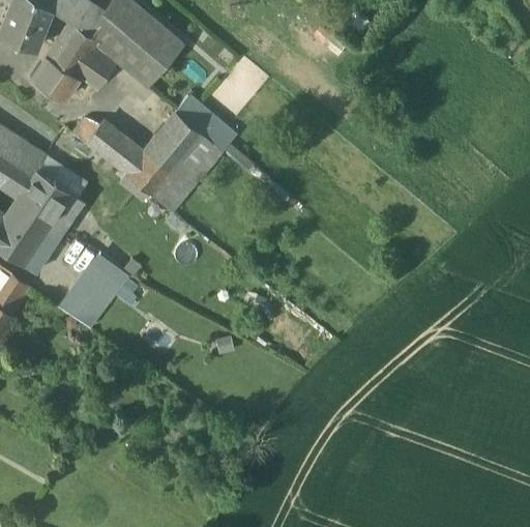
[(33,0),(12,0),(0,31),(0,37),(33,51),(49,10),(33,0)]
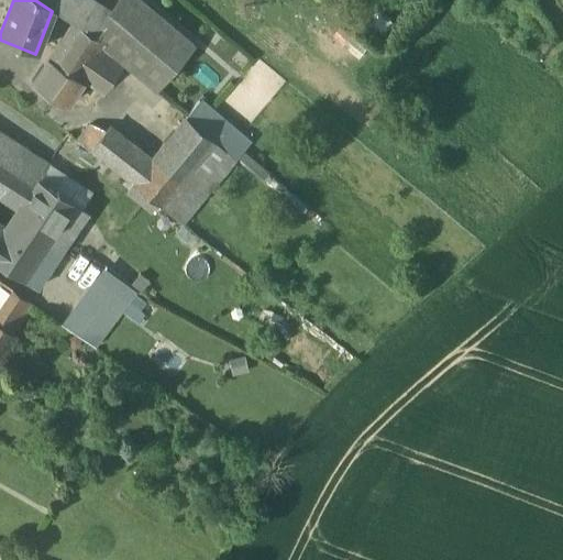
[(80,0),(78,4),(72,0),(35,0),(52,11),(74,24),(95,39),(109,15),(84,0),(80,0)]
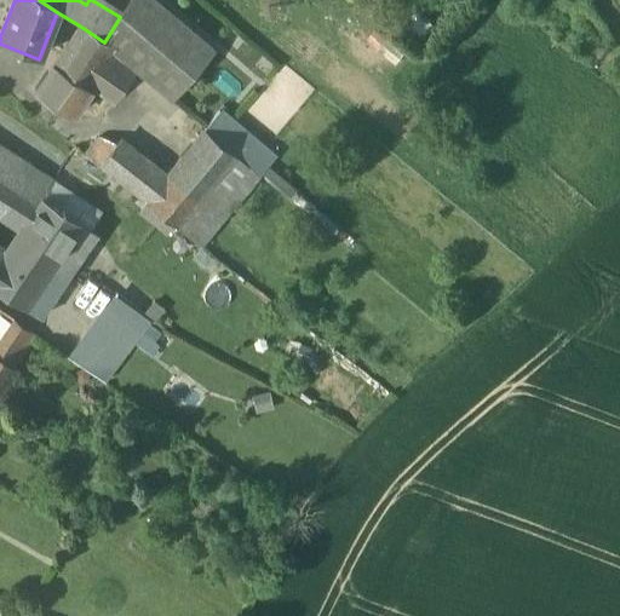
[(213,51),(158,4),(149,0),(130,0),(120,17),(104,42),(115,50),(113,53),(136,73),(170,103),(213,51)]
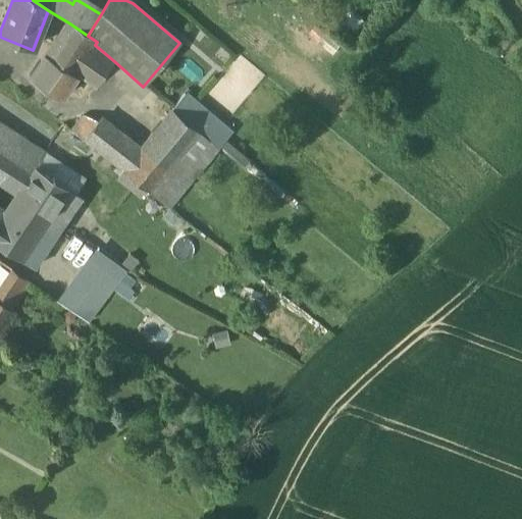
[(68,22),(29,80),(59,101),(68,89),(82,70),(99,83),(114,61),(94,45),(95,45),(97,42),(88,36),(68,22)]
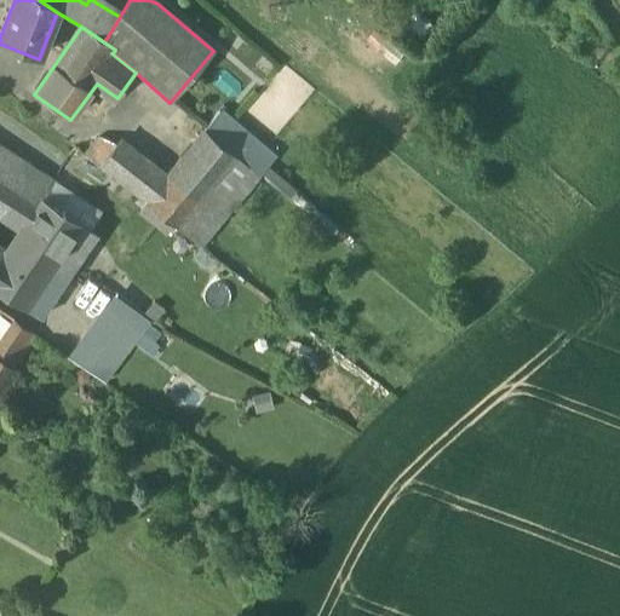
[(97,84),(81,105),(102,121),(118,98),(97,84)]
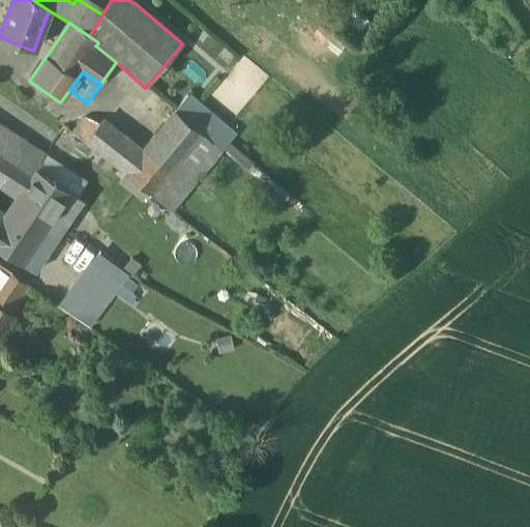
[(227,132),(187,98),(174,113),(202,137),(213,146),(227,132)]
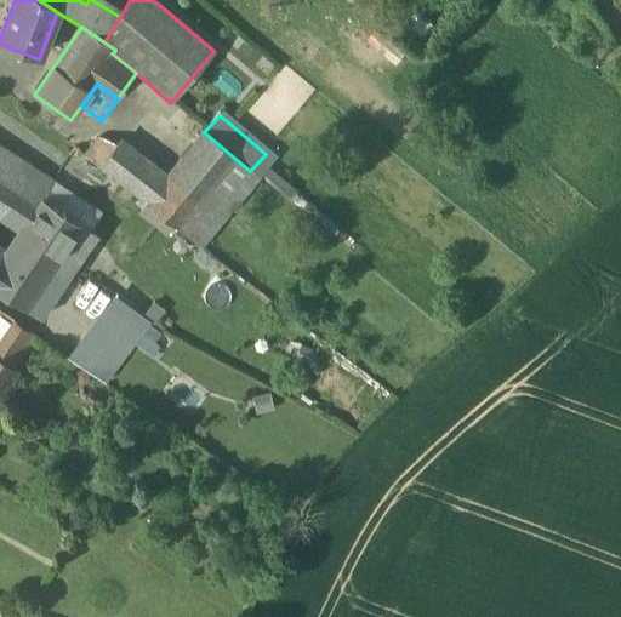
[(204,132),(167,176),(200,204),(212,190),(237,160),(204,132)]
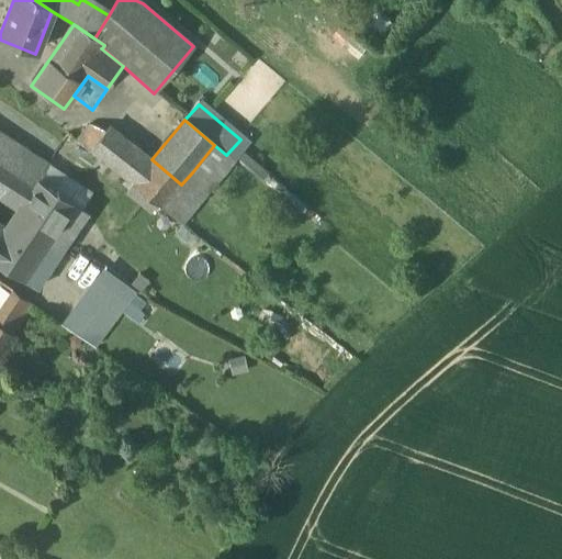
[(90,127),(77,144),(89,153),(103,134),(90,127)]
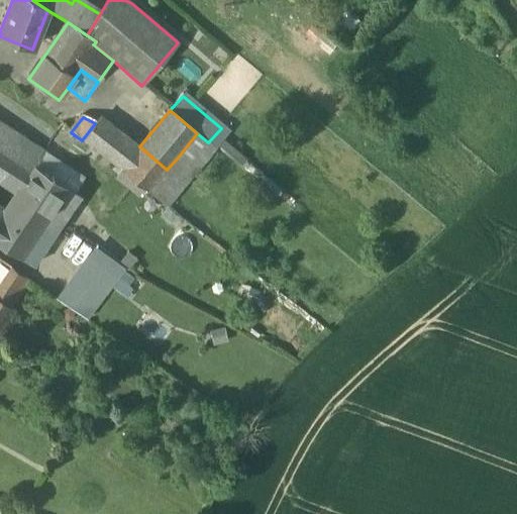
[(135,151),(97,121),(95,123),(82,140),(148,193),(164,174),(135,151)]
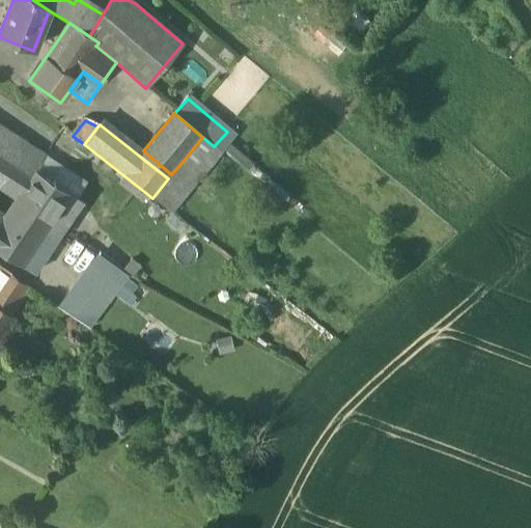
[(46,158),(0,129),(0,155),(33,176),(36,171),(46,158)]
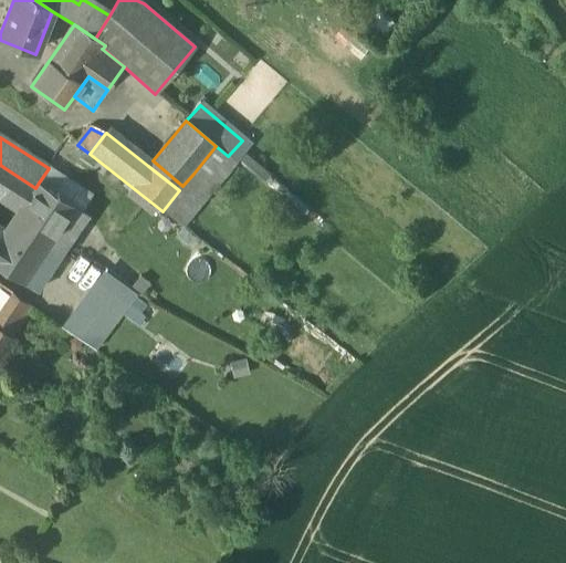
[(216,146),(194,174),(215,191),(237,164),(228,156),(216,146)]
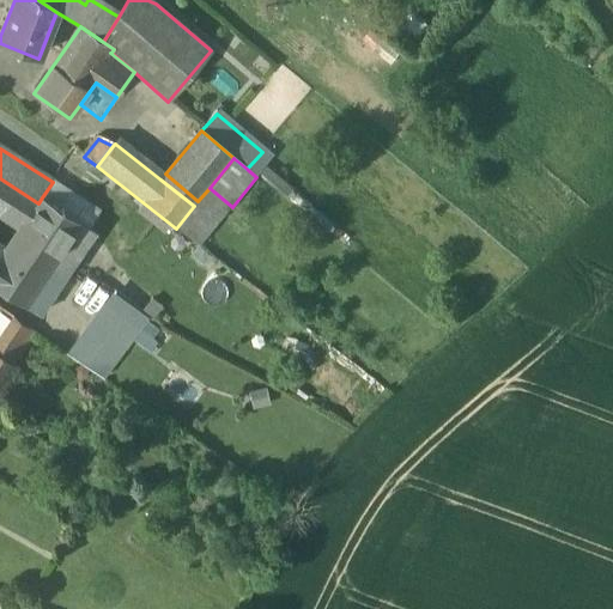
[(198,201),(165,174),(161,180),(194,206),(198,201)]
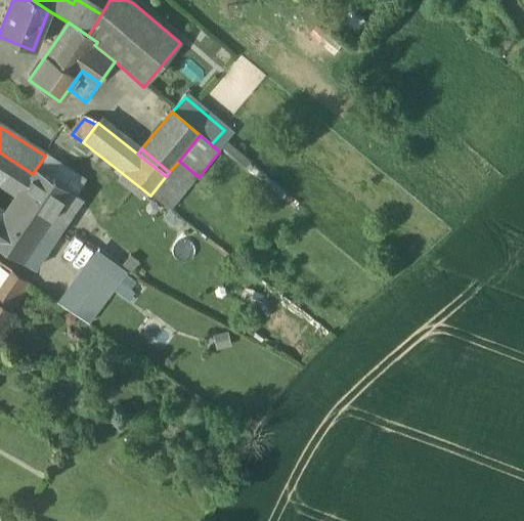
[(33,174),(0,153),(0,179),(20,192),(33,174)]
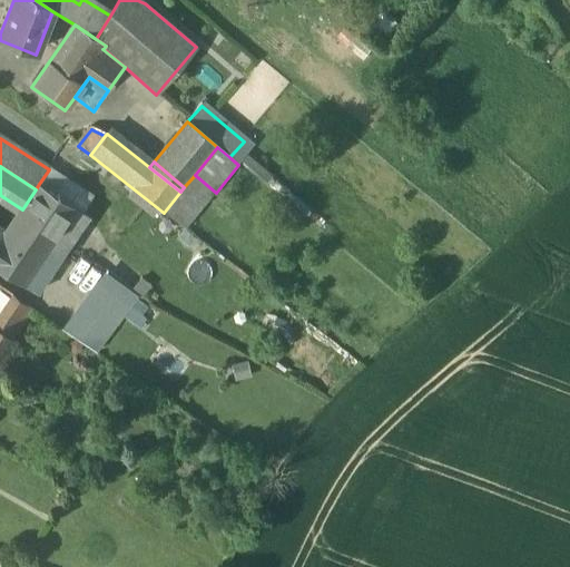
[(180,192),(164,213),(185,230),(216,193),(195,175),(184,187),(180,192)]
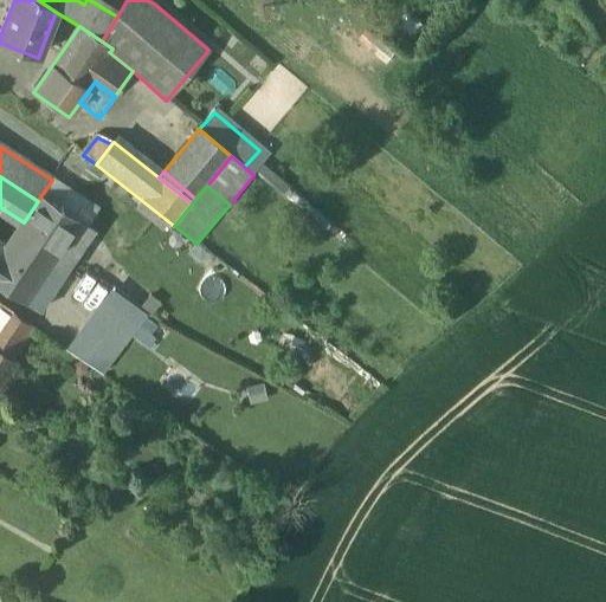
[(51,263),(66,273),(95,232),(42,195),(38,201),(24,222),(13,237),(51,263)]
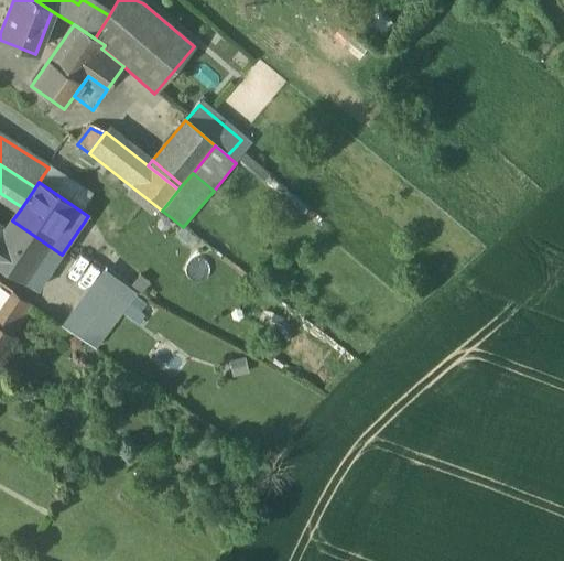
[(47,245),(12,220),(2,235),(0,237),(0,267),(36,291),(62,255),(47,245)]
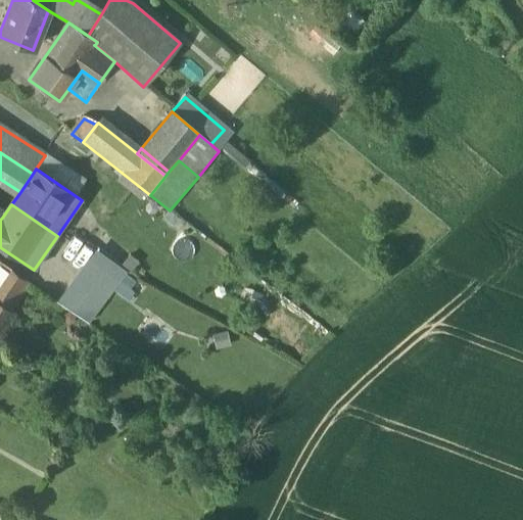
[(127,274),(98,252),(86,269),(113,290),(127,274)]
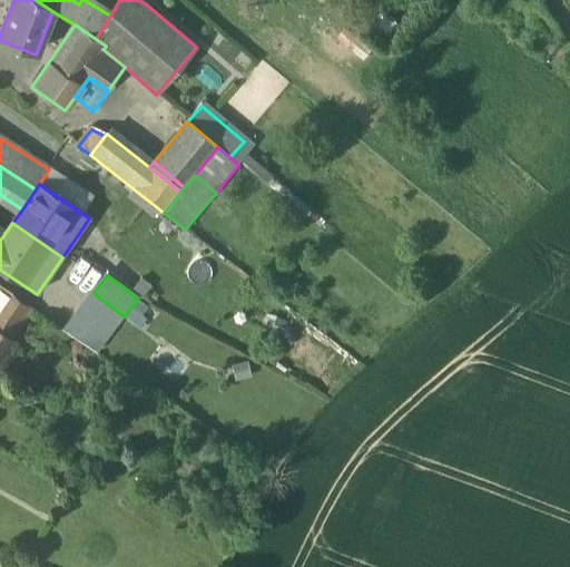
[(124,316),(94,293),(81,310),(112,333),(124,316)]
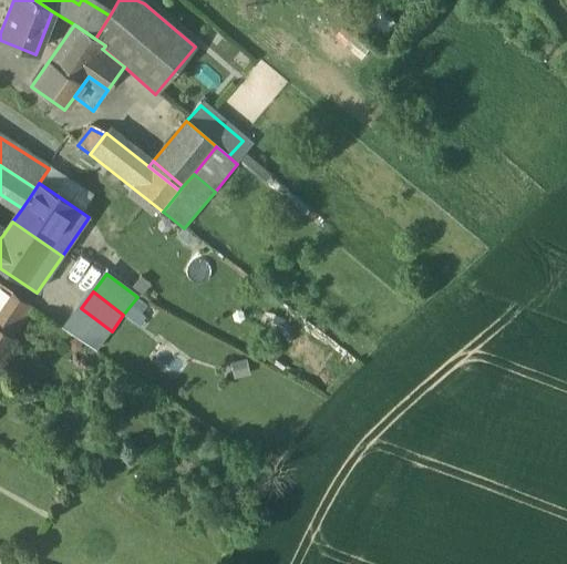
[(29,307),(13,296),(0,315),(0,330),(9,337),(29,307)]
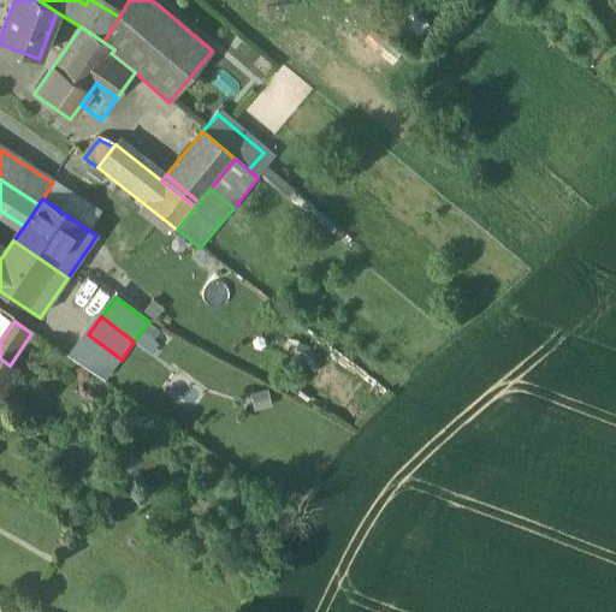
[(122,360),(88,334),(69,358),(104,382),(122,360)]
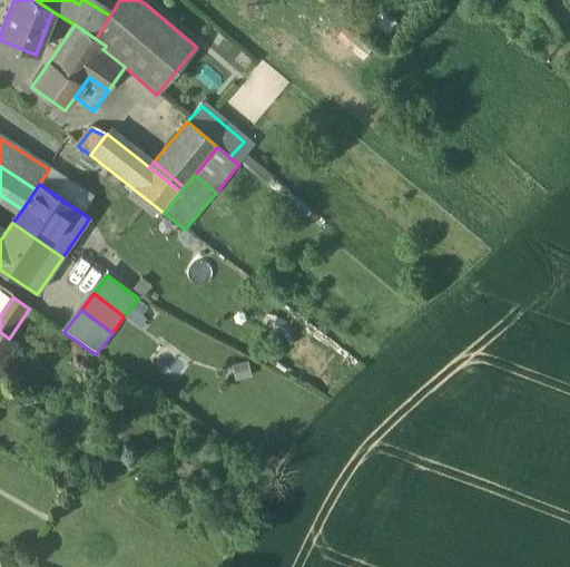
[(0,332),(0,367),(16,343),(9,339),(0,332)]
